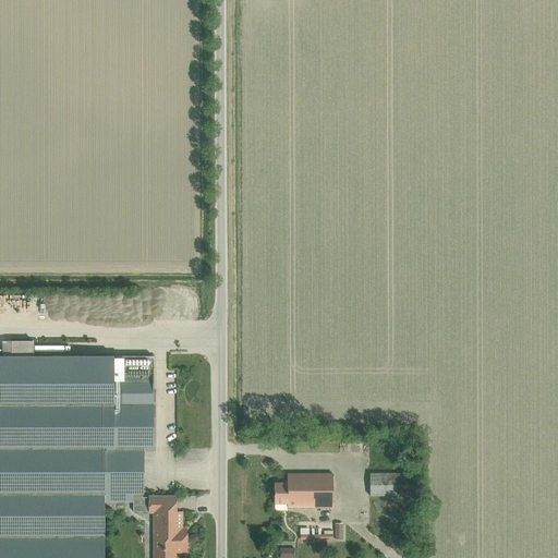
[(0,356),(0,557),(104,557),(104,502),(132,502),(132,512),(148,512),(148,498),(142,498),(142,495),(143,495),(143,450),(153,450),(153,356),(33,358),(33,341),(11,342),(11,341),(4,341),(4,358),(0,356)]
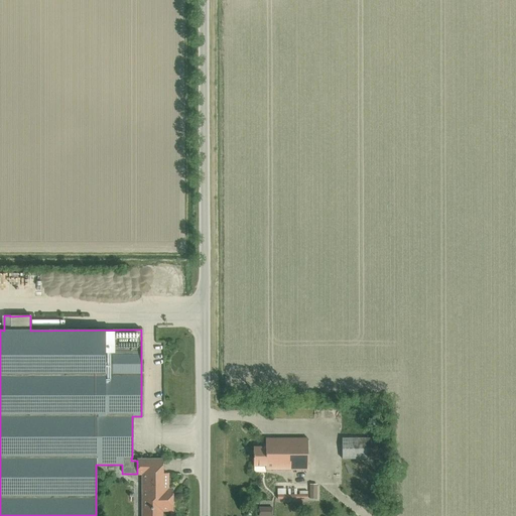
[(342,460),(378,460),(378,438),(342,438),(342,460)]
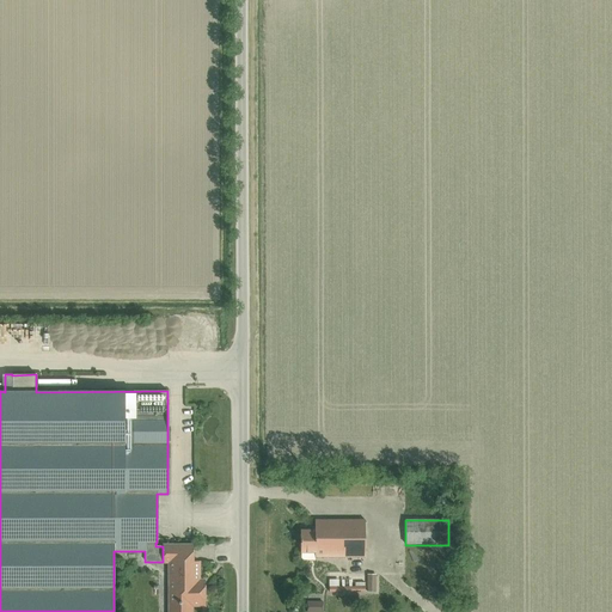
[(314,557),(365,557),(365,521),(314,521),(314,531),(300,531),(300,554),(314,554),(314,557)]
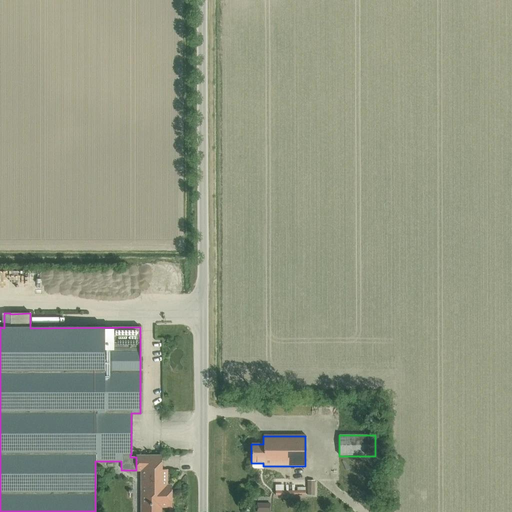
[(140,471),(140,511),(160,511),(161,507),(171,507),(171,485),(167,485),(166,470),(160,470),(160,456),(136,456),(136,457),(136,470),(136,471),(140,471)]
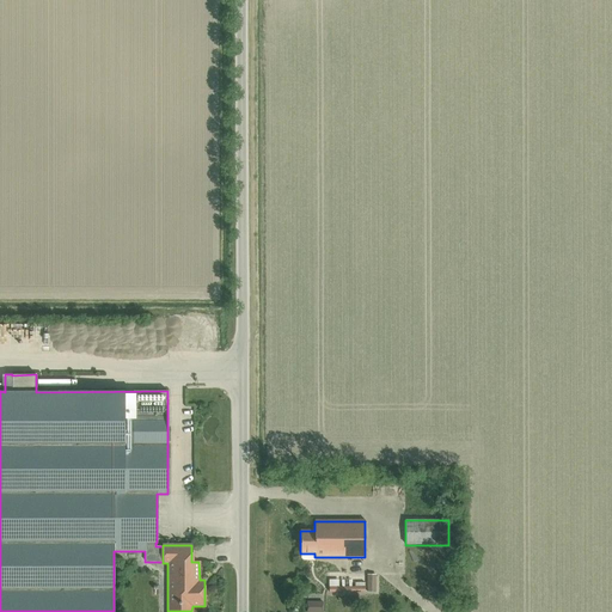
[(305,558),(298,564),(305,573),(312,567),(305,558)]
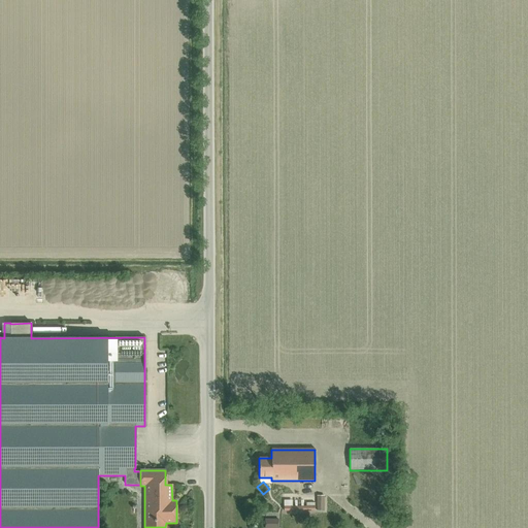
[(273,508),(276,502),(268,499),(266,504),(273,508)]
